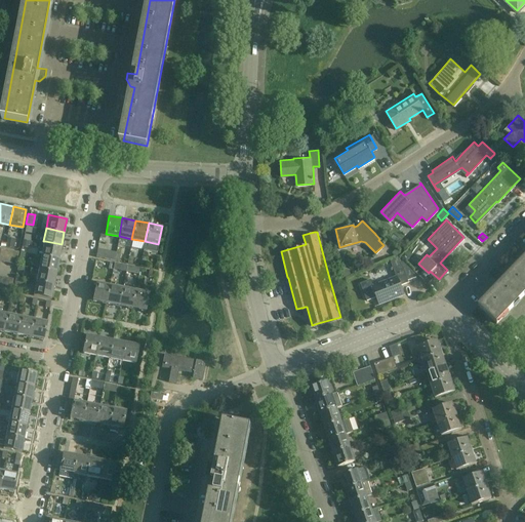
[(7,235),(5,245),(13,247),(13,246),(15,237),(7,235)]
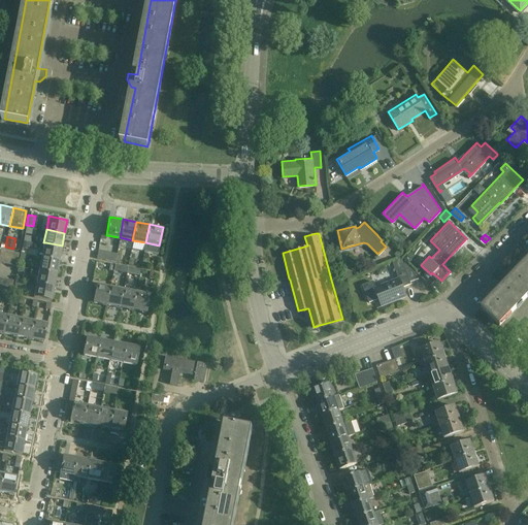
[(22,243),(22,245),(29,247),(29,244),(33,245),(34,241),(30,240),(30,239),(23,238),(22,243)]
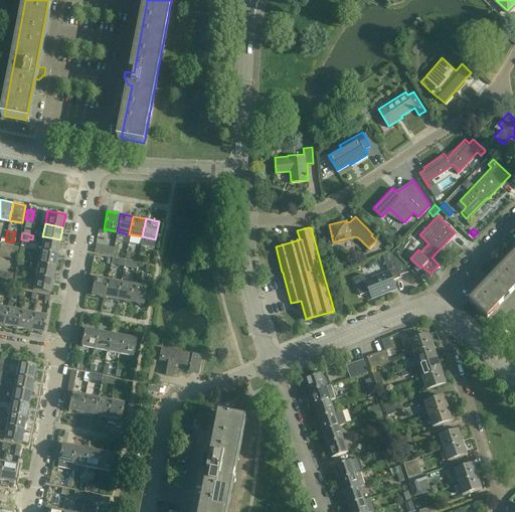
[(40,249),(42,249),(57,252),(60,239),(44,236),(42,236),(40,249)]
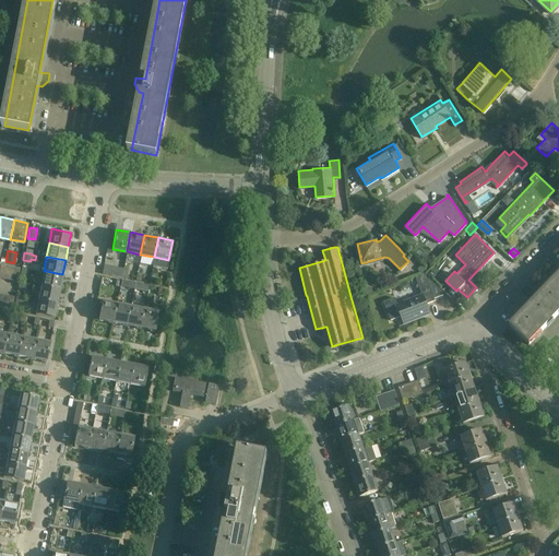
[(104,262),(102,272),(107,273),(113,274),(114,267),(115,264),(104,262)]
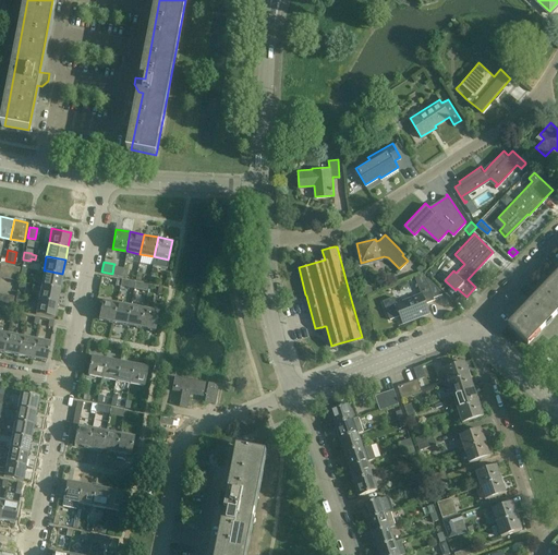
[(7,263),(3,276),(10,277),(12,264),(7,263)]
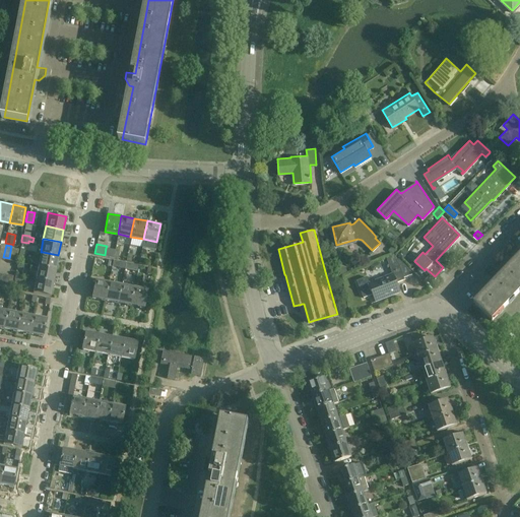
[(392,245),(388,249),(392,252),(392,253),(393,252),(396,248),(392,245)]
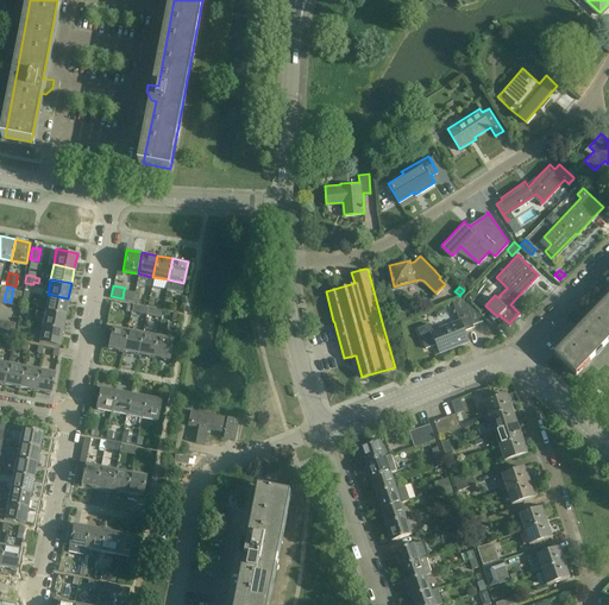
[(13,288),(11,302),(18,303),(22,290),(13,288)]
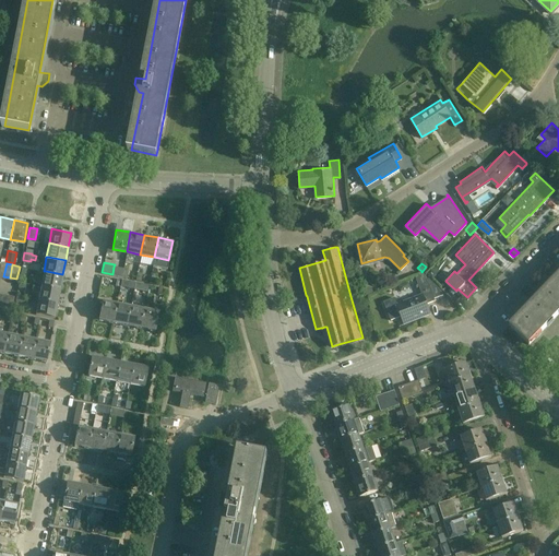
[(40,284),(43,285),(60,288),(62,274),(46,271),(44,271),(40,284)]
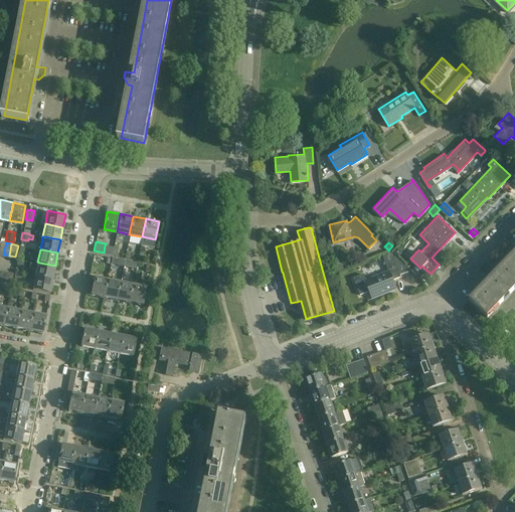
[(514,249),(469,298),(487,316),(514,286),(514,249)]
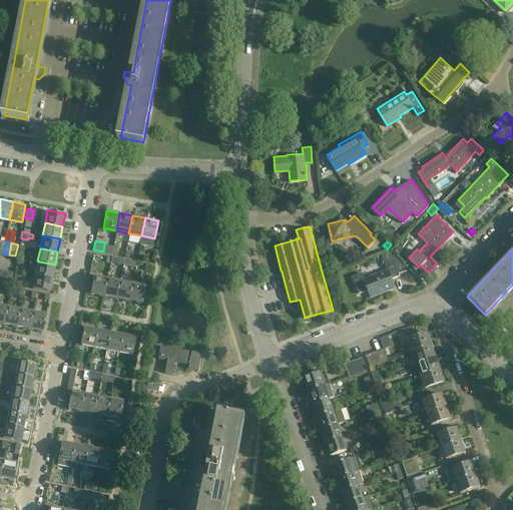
[(362,272),(352,276),(359,293),(368,289),(371,296),(395,287),(391,278),(399,274),(399,273),(407,269),(406,266),(394,253),(393,255),(389,249),(381,252),(385,263),(387,268),(388,270),(365,279),(364,277),(362,272)]
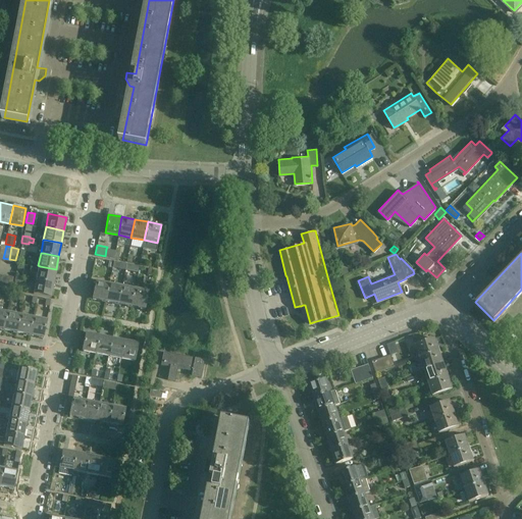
[(36,278),(38,278),(53,281),(56,269),(40,266),(38,265),(36,278)]
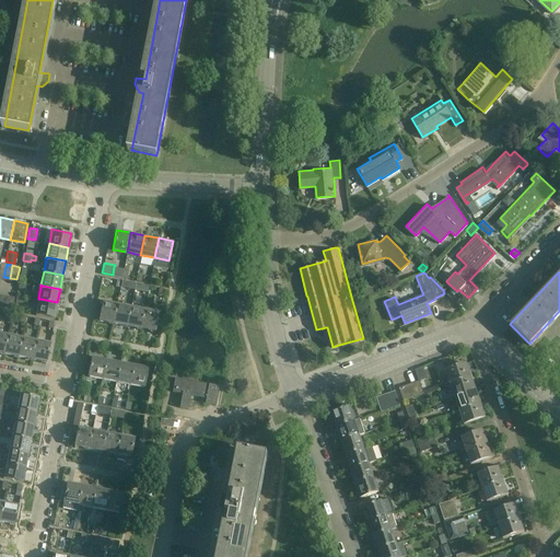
[(7,293),(4,306),(11,308),(14,296),(7,293)]
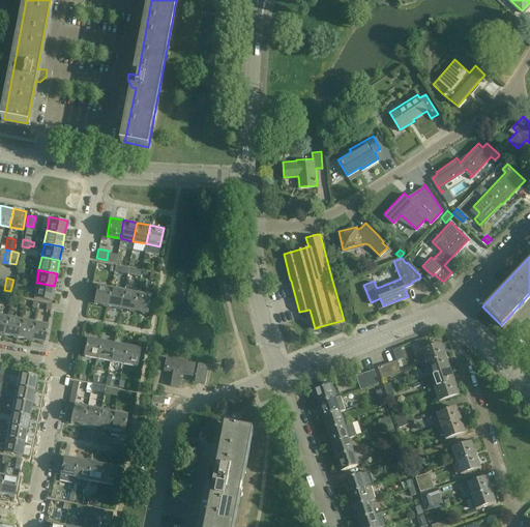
[(33,296),(52,299),(54,286),(38,283),(36,283),(33,296)]
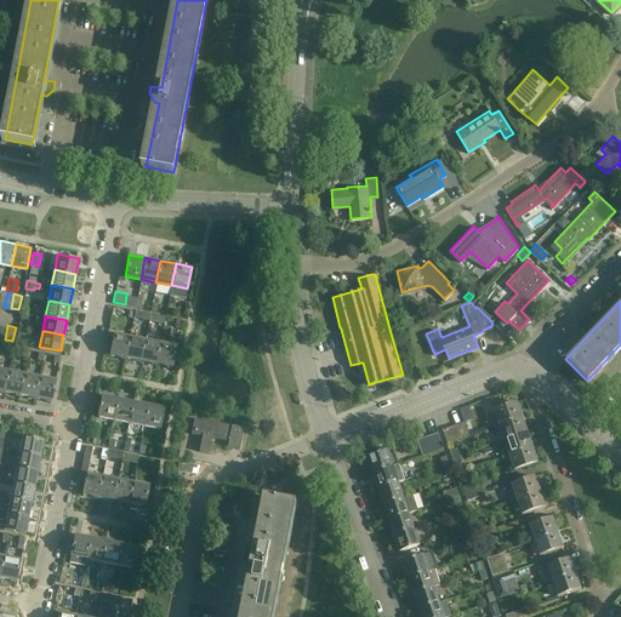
[(114,331),(109,353),(125,355),(129,337),(130,335),(114,331)]
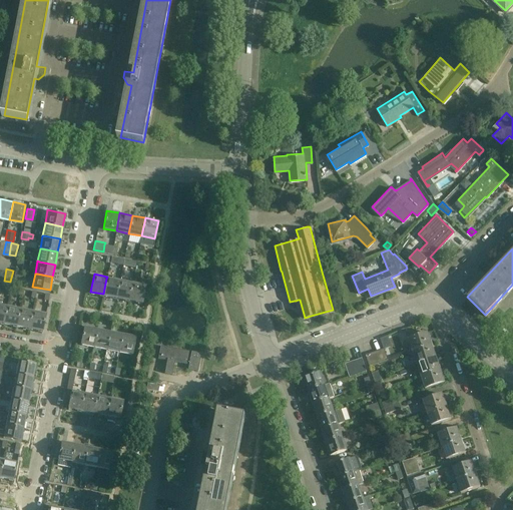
[(107,277),(106,279),(103,294),(116,297),(119,281),(119,279),(107,277)]
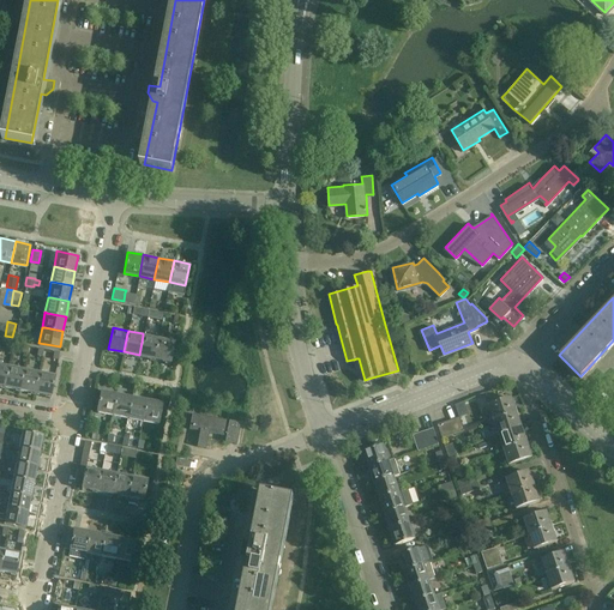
[(143,333),(143,336),(139,355),(155,357),(158,337),(143,333)]
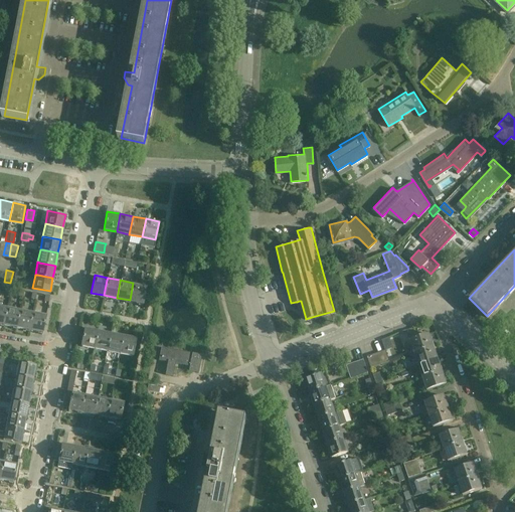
[(143,303),(146,285),(133,283),(130,300),(143,303)]
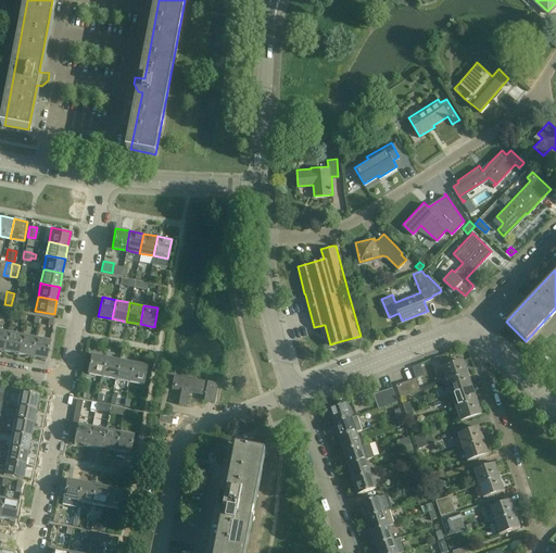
[(8,330),(4,349),(19,352),(22,332),(8,330)]
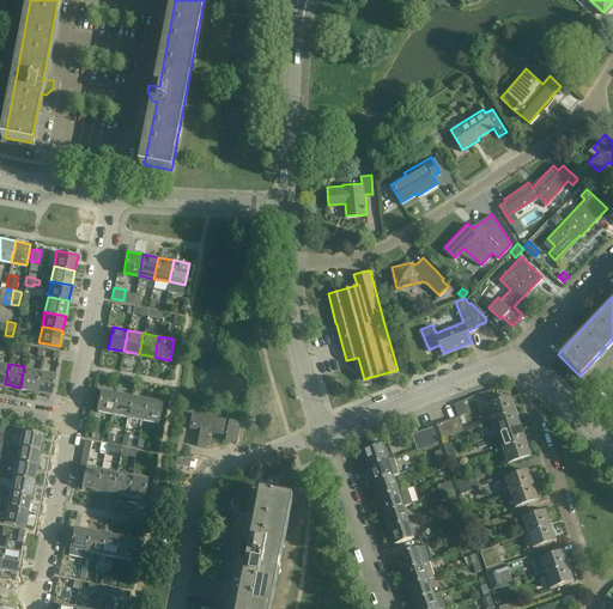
[(35,390),(40,370),(24,366),(20,388),(35,390)]
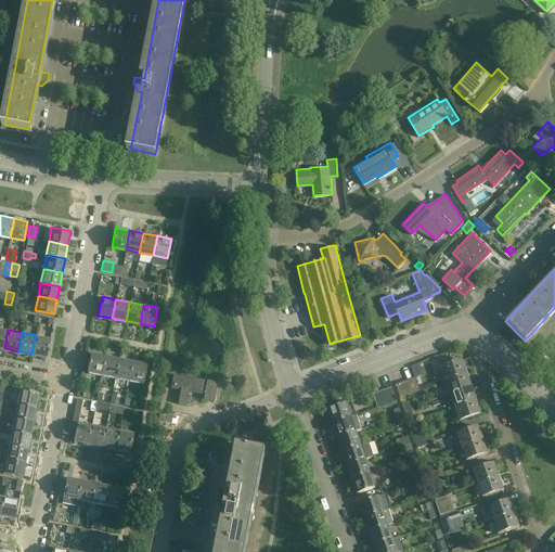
[(46,357),(49,337),(36,335),(31,354),(46,357)]
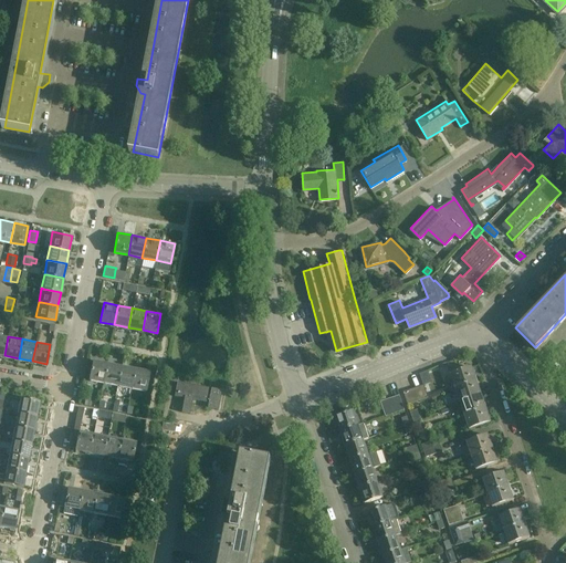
[(93,360),(88,378),(103,382),(107,362),(93,360)]
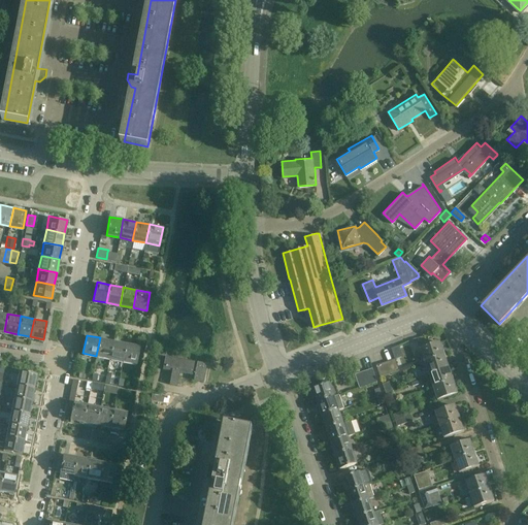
[(109,358),(109,356),(112,340),(100,337),(96,356),(109,358)]
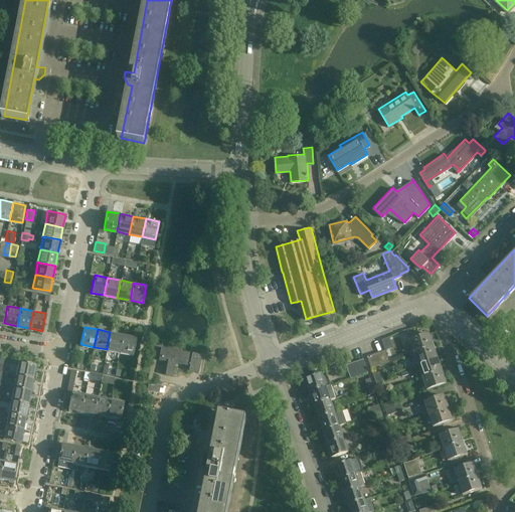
[(119,352),(120,350),(123,334),(110,332),(107,347),(107,349),(119,352)]
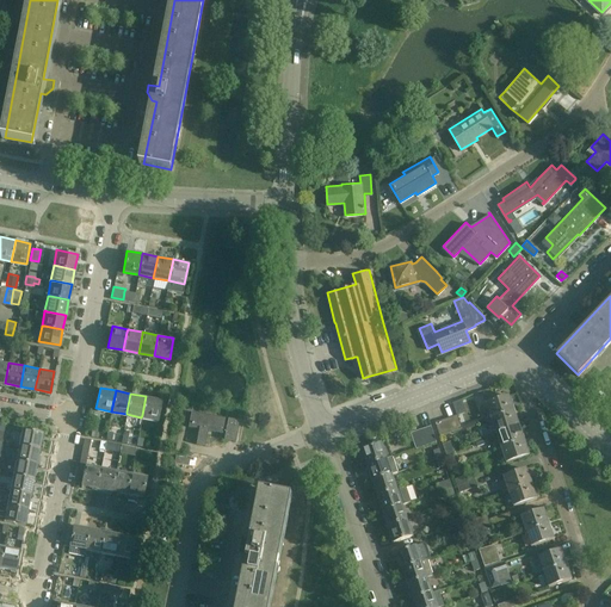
[(491,416),(514,409),(508,394),(486,401),(491,416)]
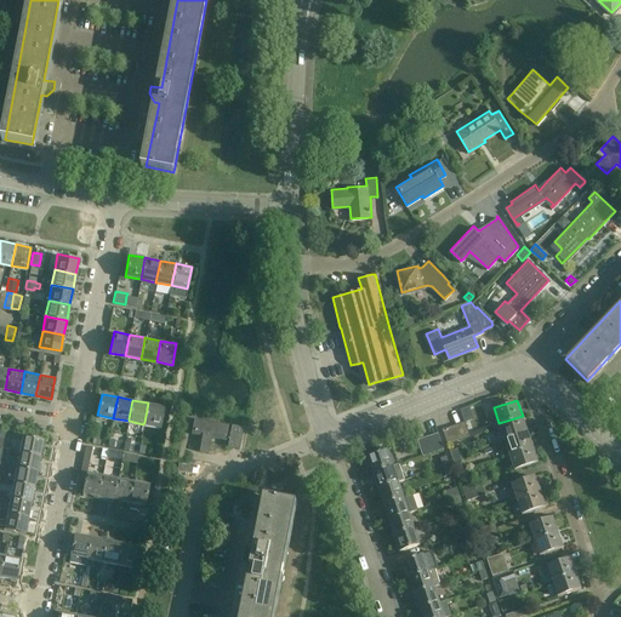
[(159,427),(164,406),(148,403),(144,422),(143,424),(159,427)]
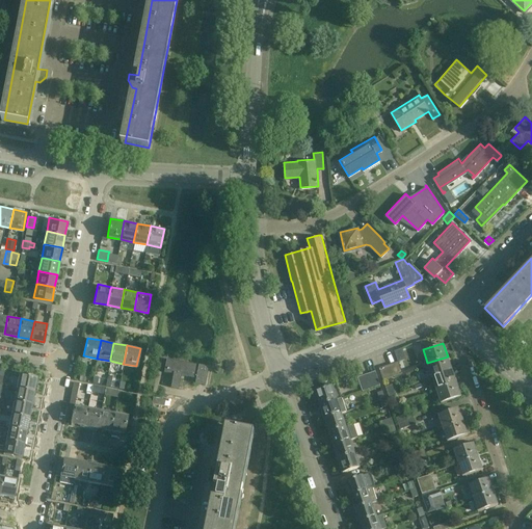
[(194,380),(196,381),(205,382),(208,365),(166,356),(163,370),(173,372),(170,385),(178,387),(181,376),(181,373),(195,376),(194,380)]
